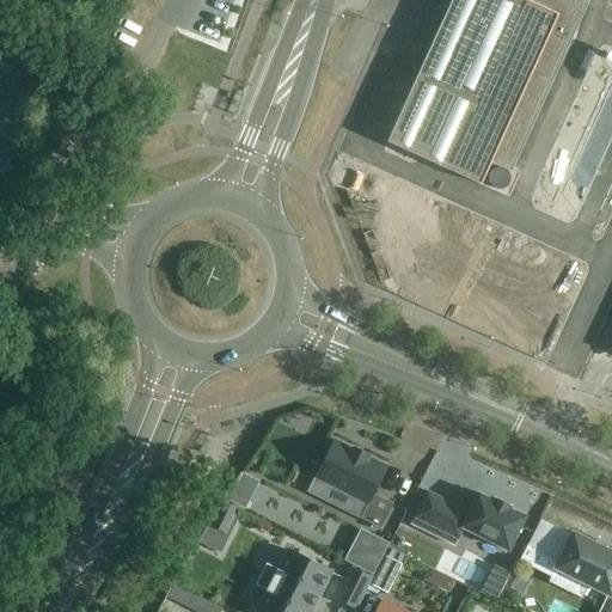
[(452,0),(417,78),(387,144),(421,158),(481,185),(490,164),(520,98),(542,108),(556,77),(554,77),(560,66),(561,66),(581,20),(560,10),(557,16),(527,1),(524,0),(452,0)]
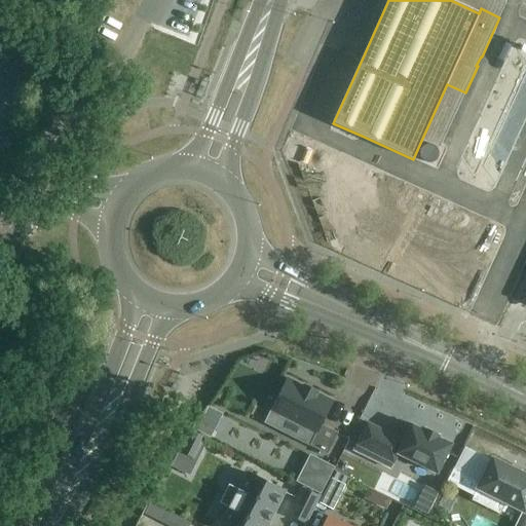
[(68,70),(59,63),(51,73),(61,80),(68,70)]
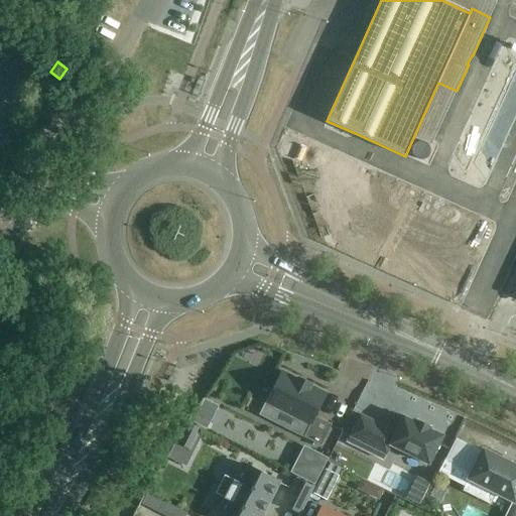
[(282,372),(267,403),(309,425),(303,437),(320,446),(332,425),(314,416),(326,394),(310,386),(310,385),(298,379),(298,380),(282,372)]
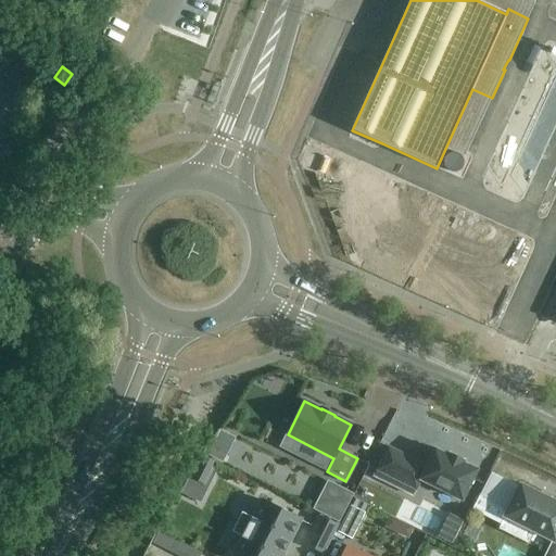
[(389,447),(374,477),(413,496),(421,480),(463,501),(478,470),(464,463),(465,460),(450,454),(449,456),(434,449),(426,466),(389,447)]
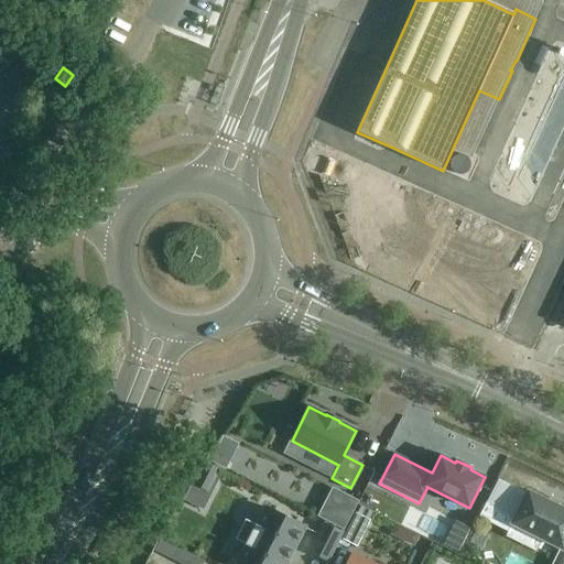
[(511,524),(563,550),(563,548),(563,509),(528,491),(511,524)]
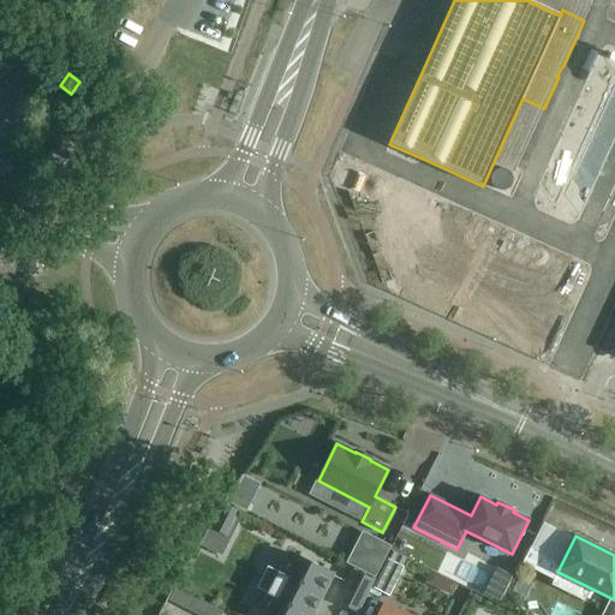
[(269,593),(258,614),(261,614),(311,614),(332,575),(290,554),(279,574),(268,568),(258,587),(269,593)]
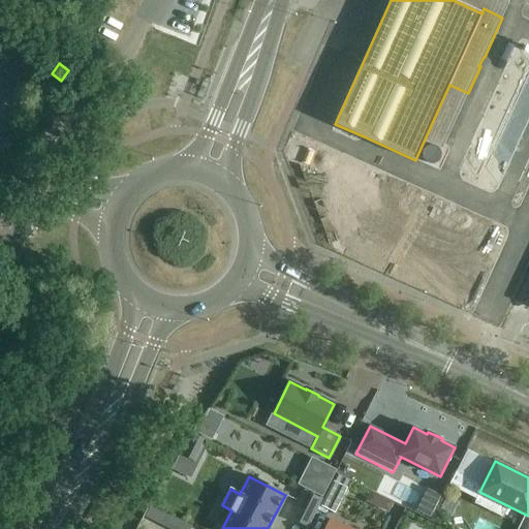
[(334,481),(321,506),(335,514),(347,489),(334,481)]
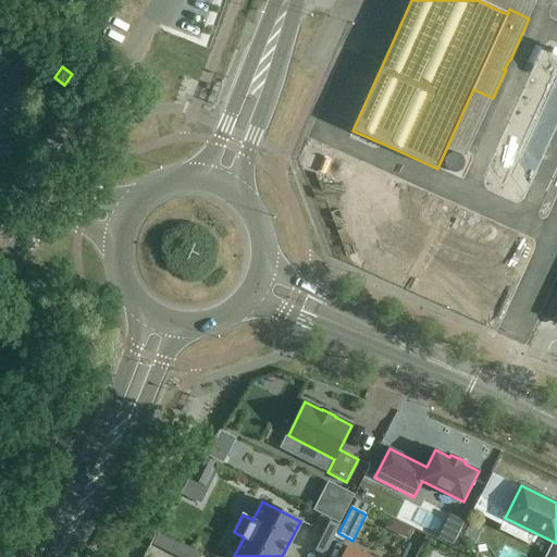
[(321,519),(308,545),(323,554),(336,527),(321,519)]
